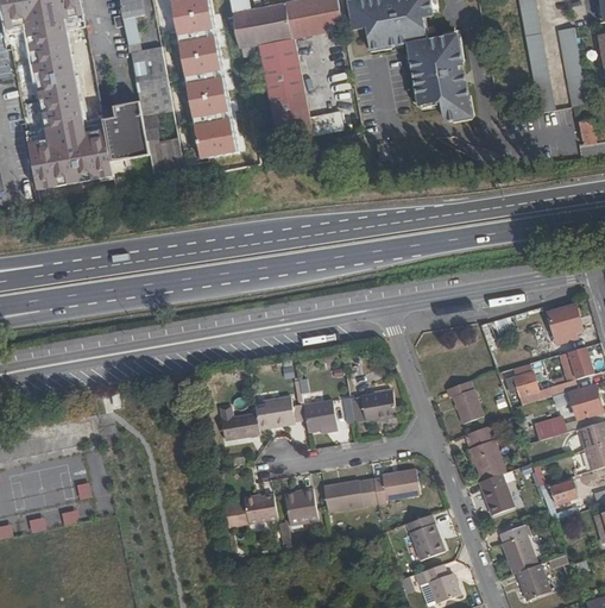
[(100,120),(77,0),(0,0),(0,11),(5,35),(24,31),(43,131),(25,135),(35,190),(111,177),(108,161),(100,120)]
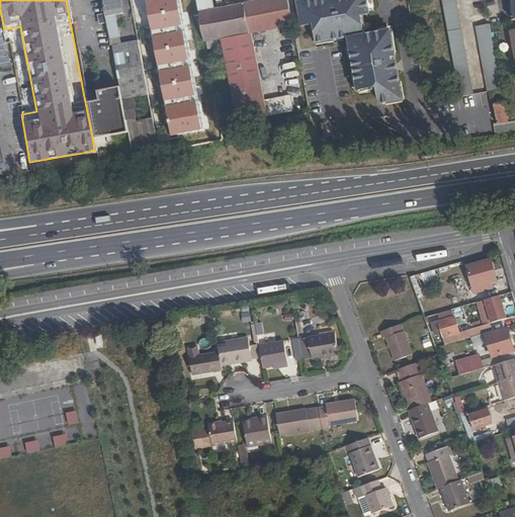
[(102,0),(104,5),(103,6),(103,9),(105,19),(110,44),(117,41),(112,13),(121,11),(119,0),(102,0)]
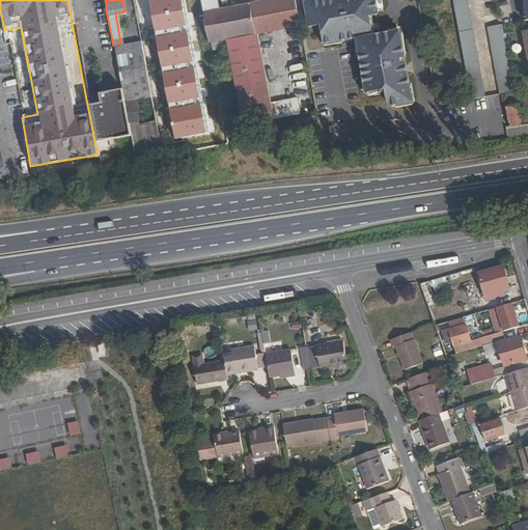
[(207,42),(210,40),(226,37),(255,32),(249,1),(218,7),(216,0),(201,0),(204,12),(171,19),(176,47),(207,42)]
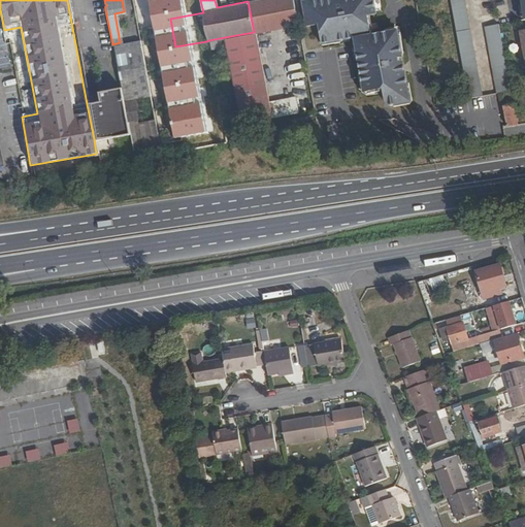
[(254,32),(225,37),(241,123),(272,117),(256,32),(298,24),(293,0),(253,0),(248,1),(254,32)]
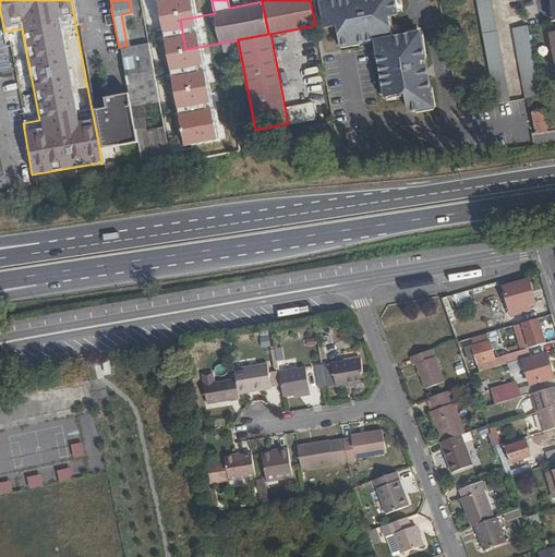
[(356,35),(374,32),(377,50),(382,50),(386,75),(382,76),(385,89),(389,93),(407,89),(409,103),(413,106),(432,103),(434,100),(432,86),(429,87),(425,72),(419,73),(418,65),(424,64),(422,55),(426,53),(423,38),(420,39),(418,27),(393,32),(388,12),(396,10),(393,0),(320,0),(323,19),(336,15),(340,41),(357,38),(356,35)]
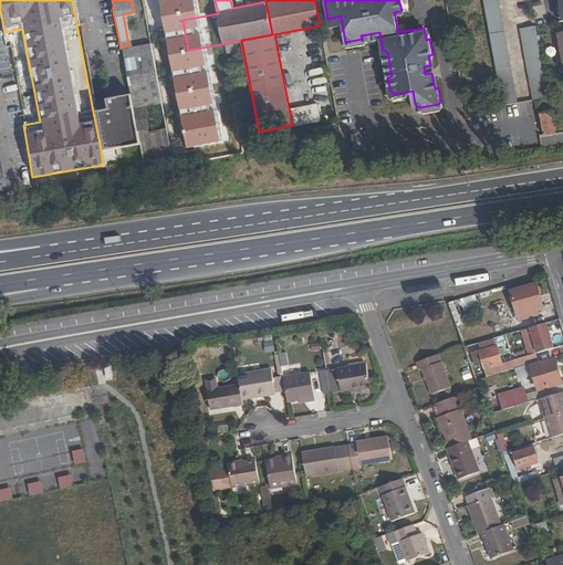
[(517,101),(497,0),(481,0),(501,104),(517,101)]
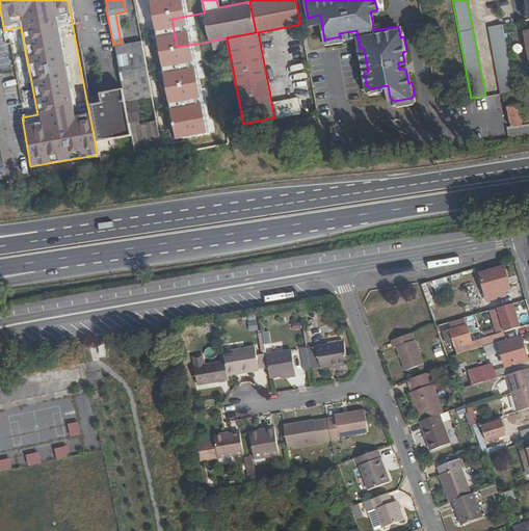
[(132,148),(134,159),(160,155),(194,149),(192,134),(190,122),(189,120),(155,126),(154,121),(138,124),(133,98),(150,95),(147,78),(173,73),(177,90),(184,88),(177,47),(172,19),(169,6),(135,11),(140,40),(113,45),(122,88),(130,133),(132,148)]
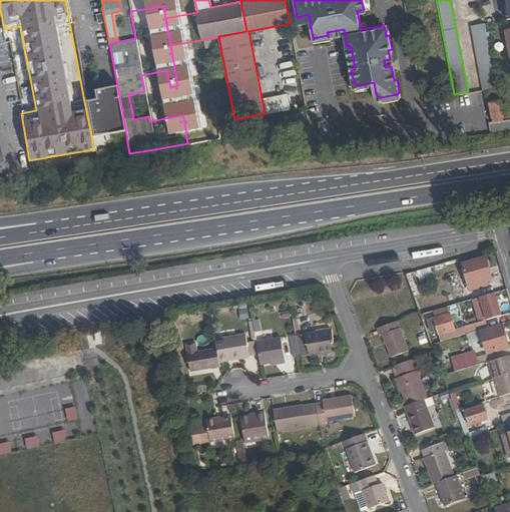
[(96,20),(104,19),(102,9),(95,11),(96,20)]
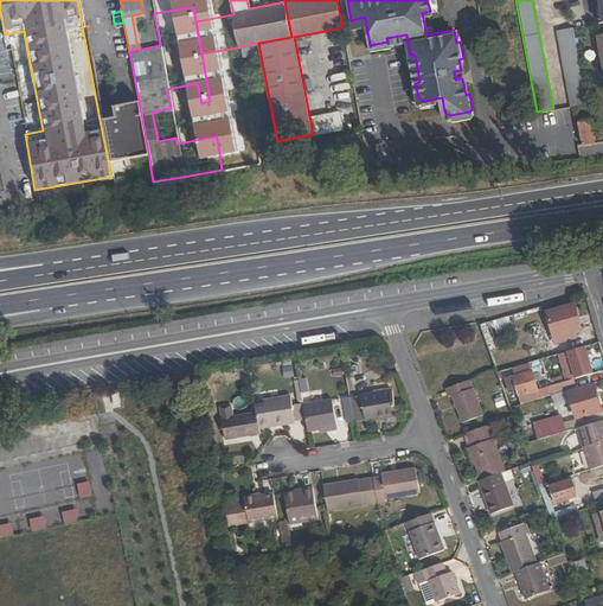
[(572,25),(557,29),(571,104),(583,102),(587,102),(572,26),(572,25)]
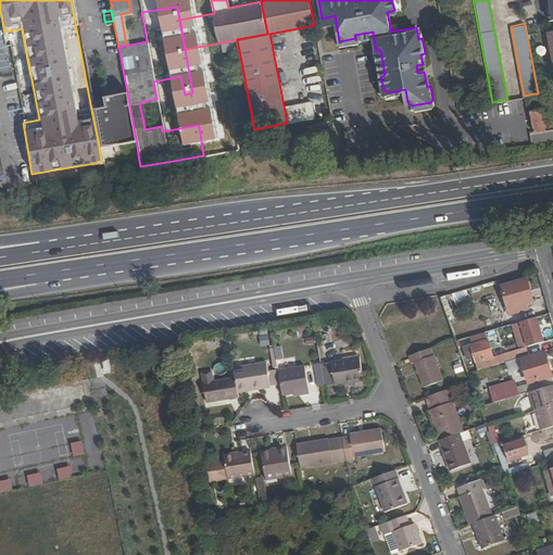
[(303,28),(304,35),(304,37),(314,36),(312,26),(303,28)]
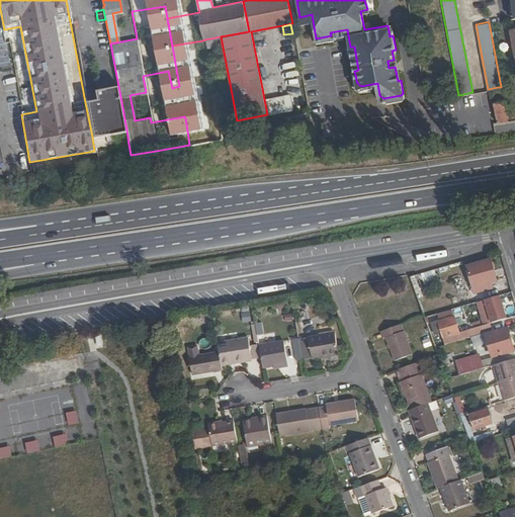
[(207,64),(202,40),(172,46),(179,86),(182,97),(184,97),(187,108),(215,103),(207,64)]
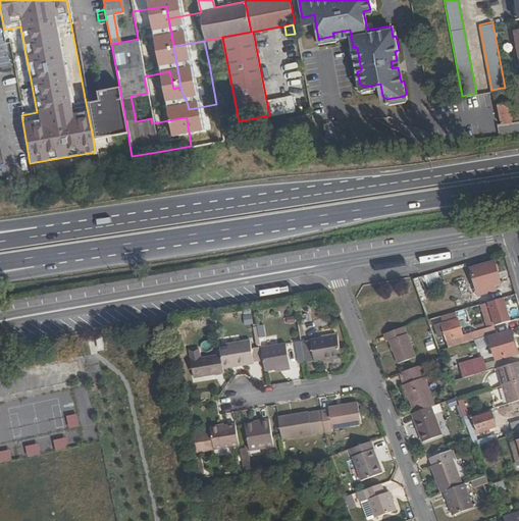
[(147,93),(148,100),(153,99),(152,93),(173,89),(169,71),(144,76),(147,93)]
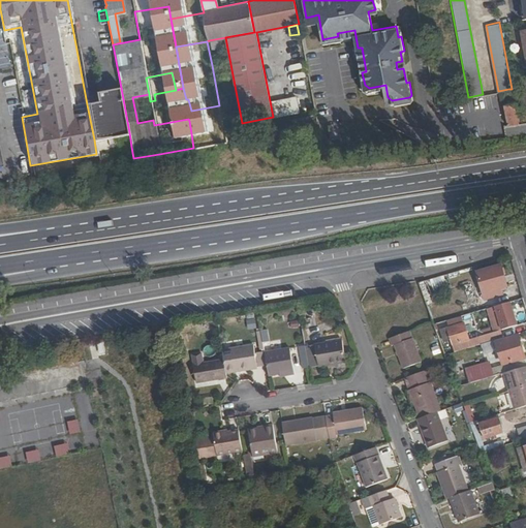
[(87,104),(94,140),(129,132),(121,88),(97,92),(98,102),(87,104)]
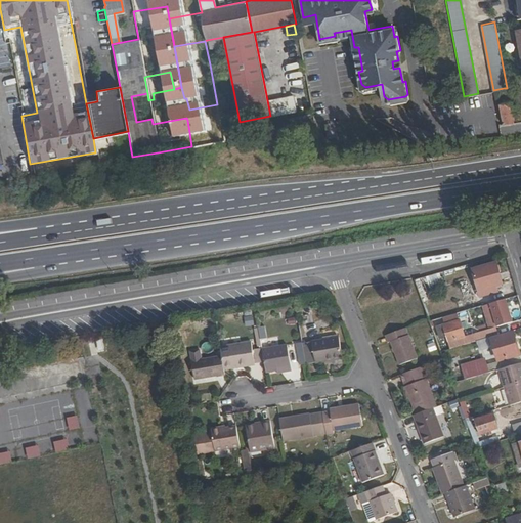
[(269,99),(272,116),(297,112),(294,95),(269,99)]
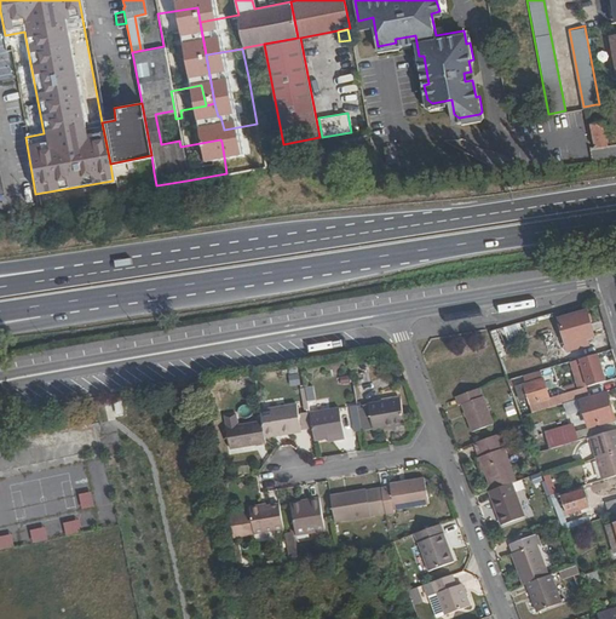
[(602,120),(588,122),(593,144),(605,142),(602,120)]
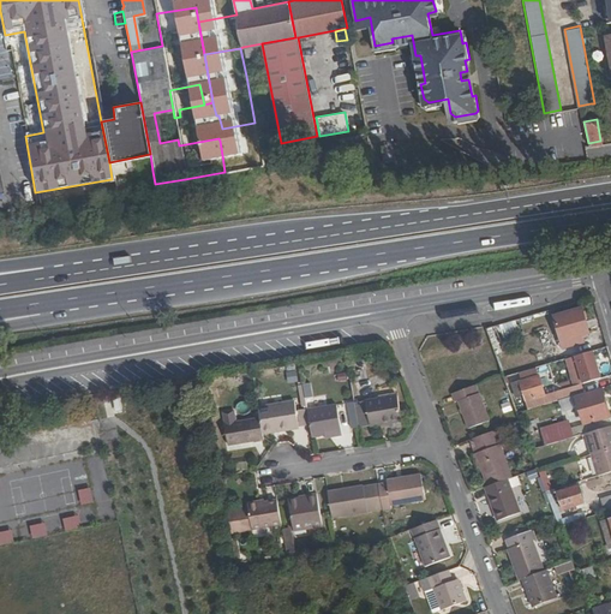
[(225,172),(263,165),(261,148),(222,155),(225,172)]
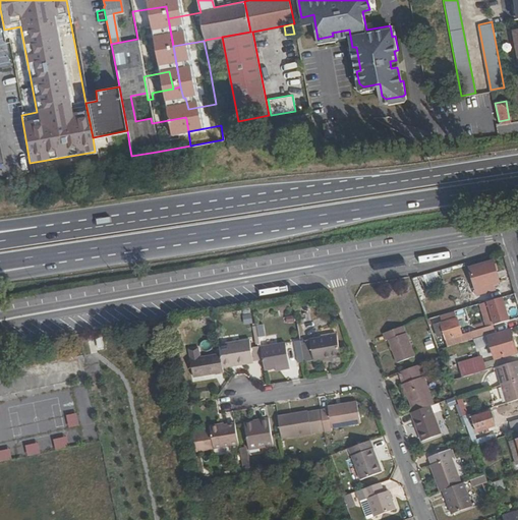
[(495,257),(471,264),(478,289),(500,283),(499,278),(501,278),(495,257)]
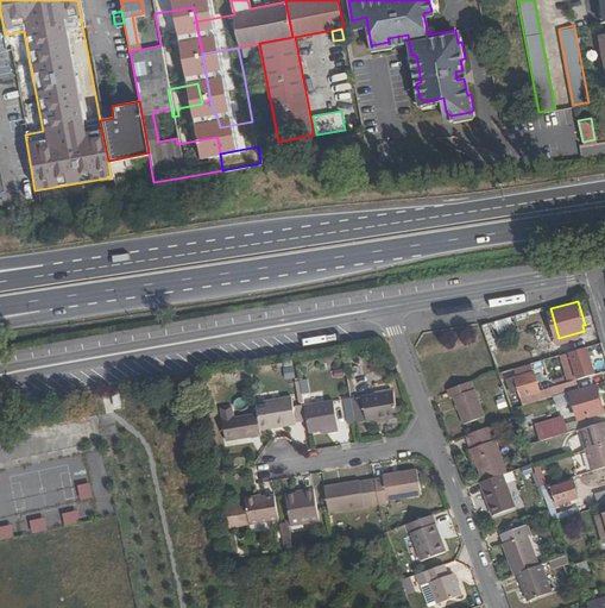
[(520,370),(512,371),(516,383),(523,382),(529,400),(568,388),(566,380),(537,389),(529,362),(518,365),(520,370)]
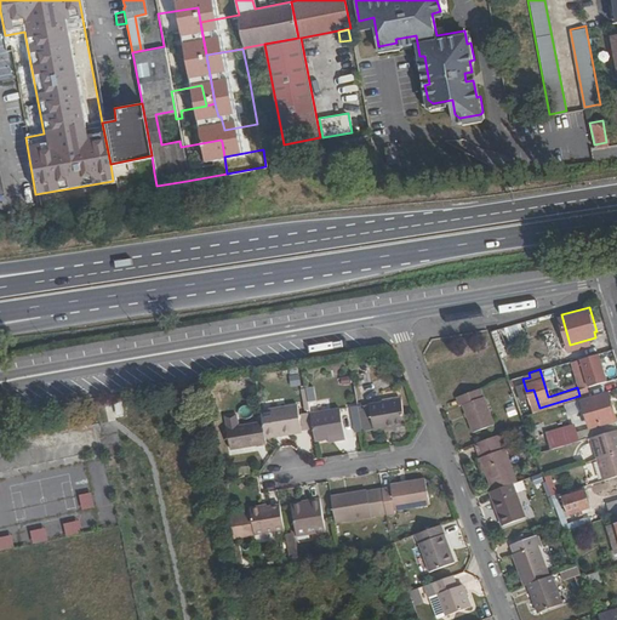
[(287,375),(290,386),(300,384),(297,373),(287,375)]
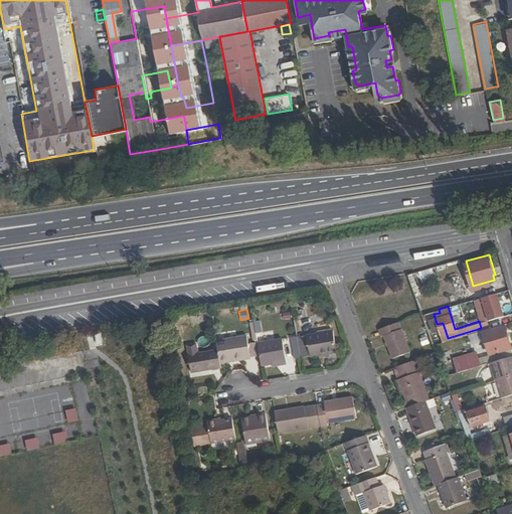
[(397,317),(377,324),(380,332),(383,331),(391,353),(408,347),(397,317)]
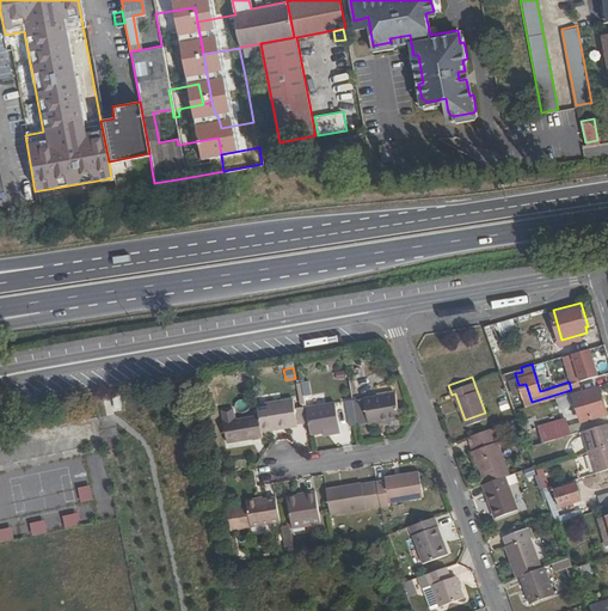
[(515,378),(507,382),(513,397),(521,395),(515,378)]
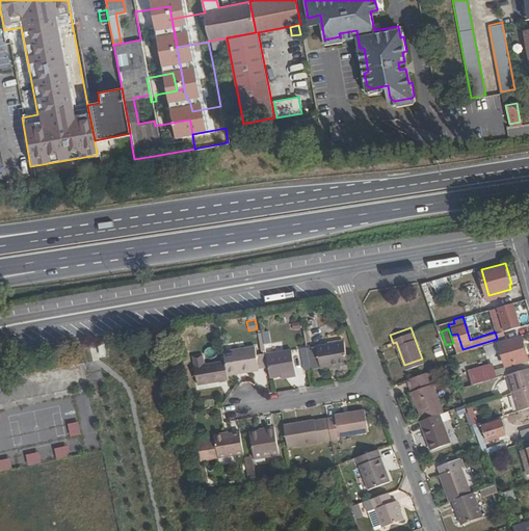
[(519,335),(499,341),(505,364),(525,359),(519,335)]
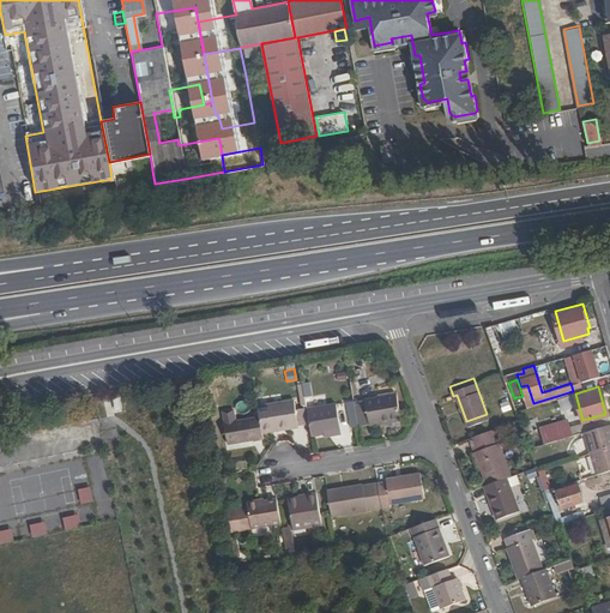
[(392,388),(350,396),(355,420),(366,418),(366,419),(397,413),(392,388)]
